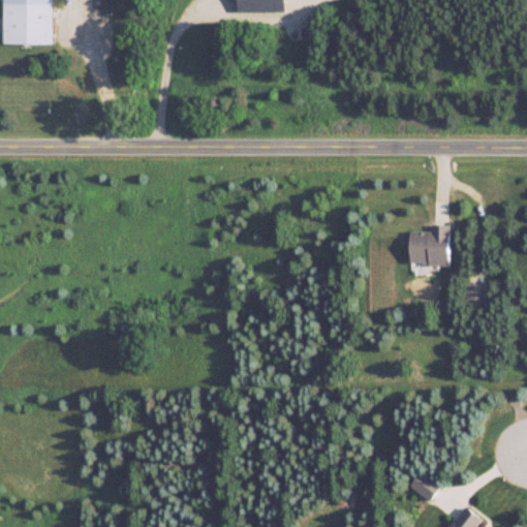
[(2,0),(2,44),(53,44),(52,0),(2,0)]
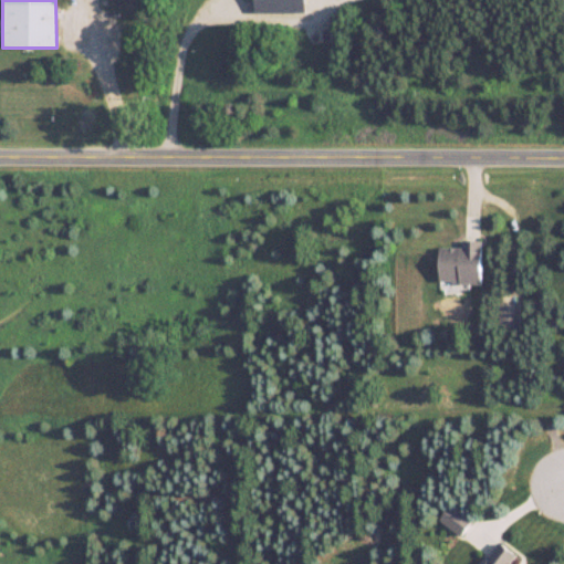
[(305,13),(305,0),(253,0),(254,13),(305,13)]
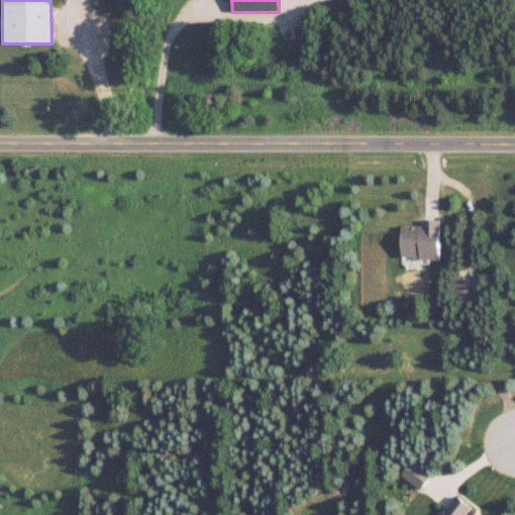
[(439,221),(421,221),(421,228),(401,227),(401,260),(439,261),(439,221)]
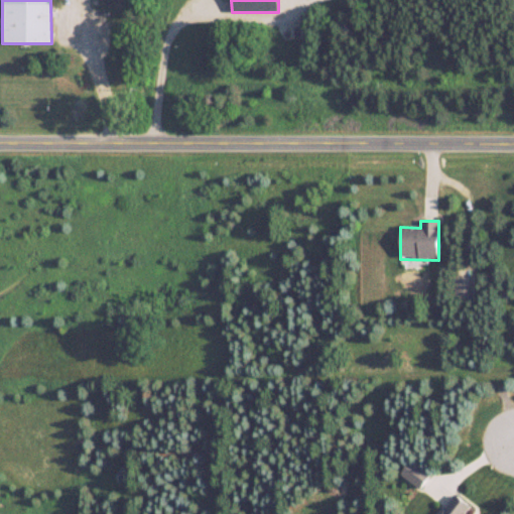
[(453,303),(471,303),(471,278),(453,278),(453,303)]
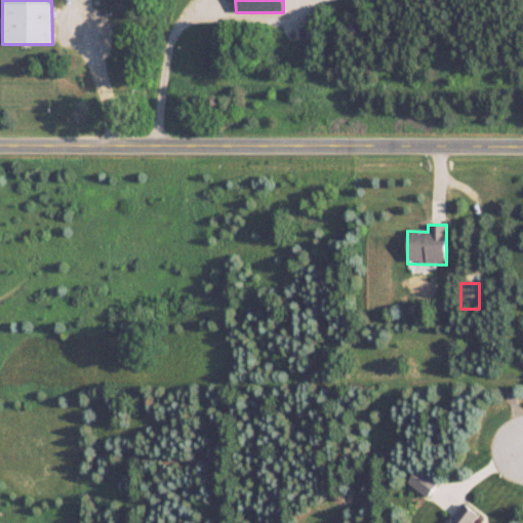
[(408,485),(428,497),(438,482),(418,470),(408,485)]
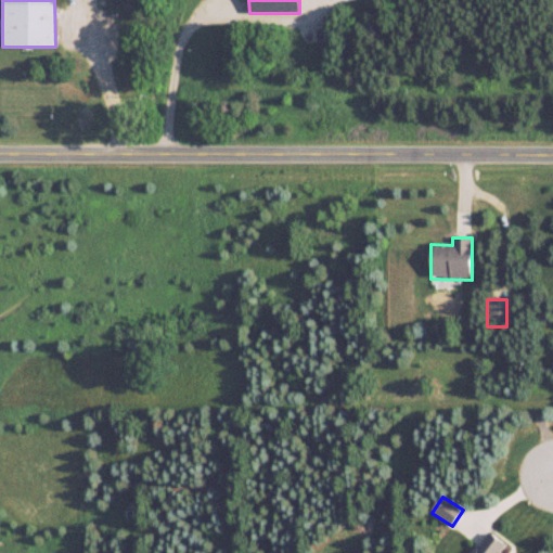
[(501,552),(506,545),(490,531),(472,552),(501,552)]
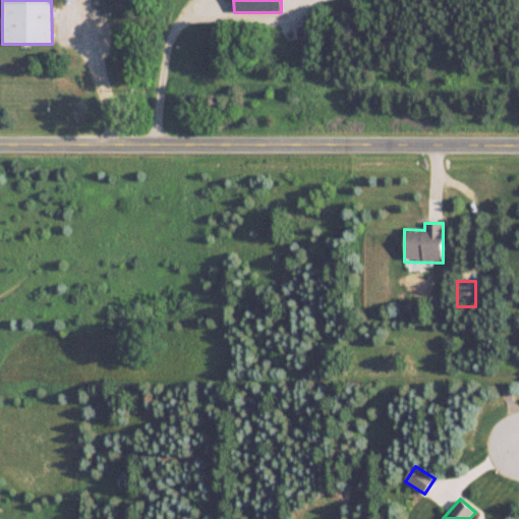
All buildings are outlined.
